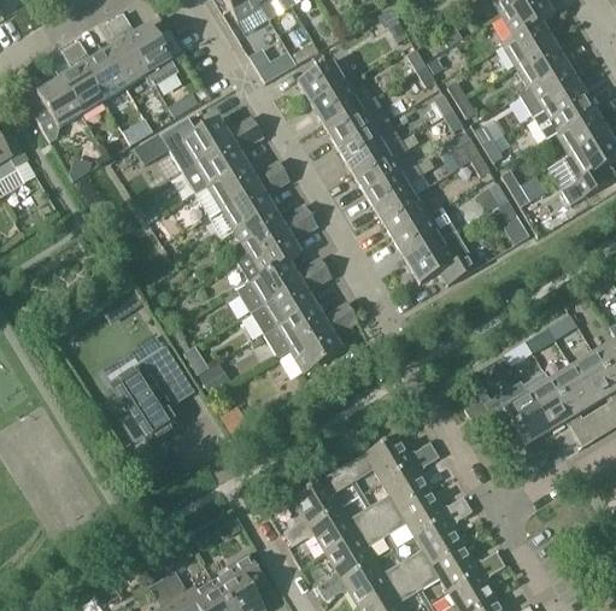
[(226,0),(238,19),(244,16),(259,6),(262,5),(258,0),(226,0)]
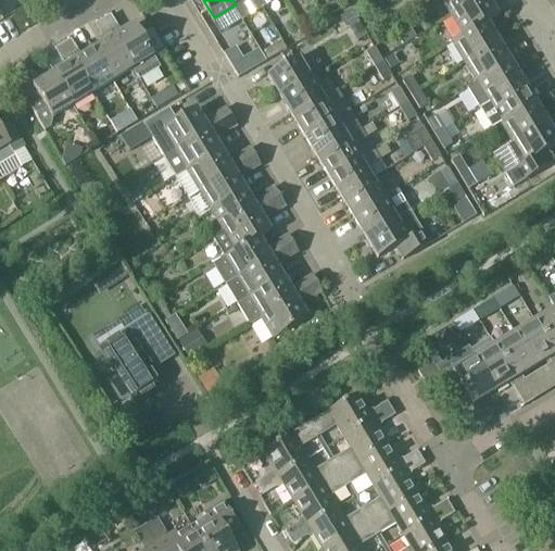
[(232,0),(236,4),(242,15),(263,3),(261,0),(232,0)]
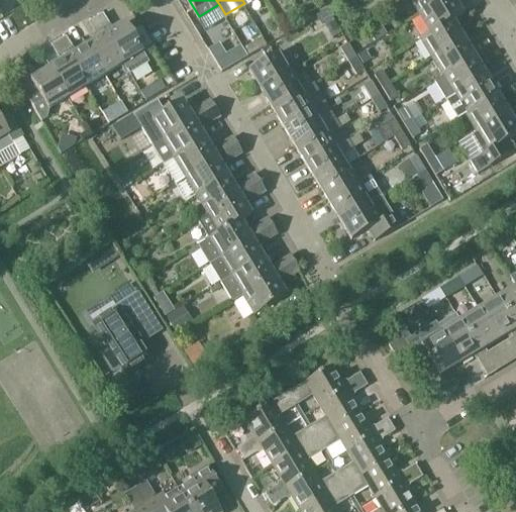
[(340,0),(337,2),(341,8),(350,2),(349,0),(340,0)]
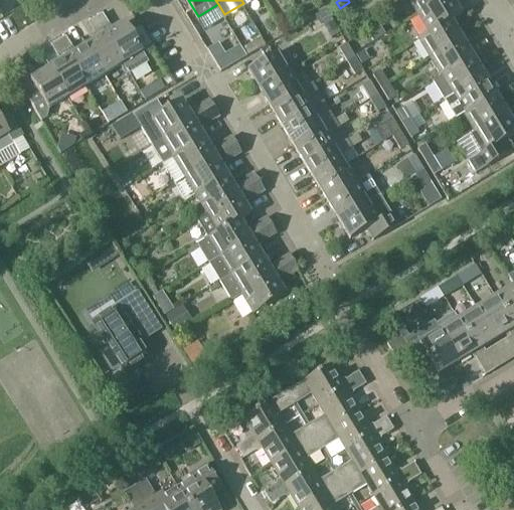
[(410,0),(418,12),(439,0),(410,0)]
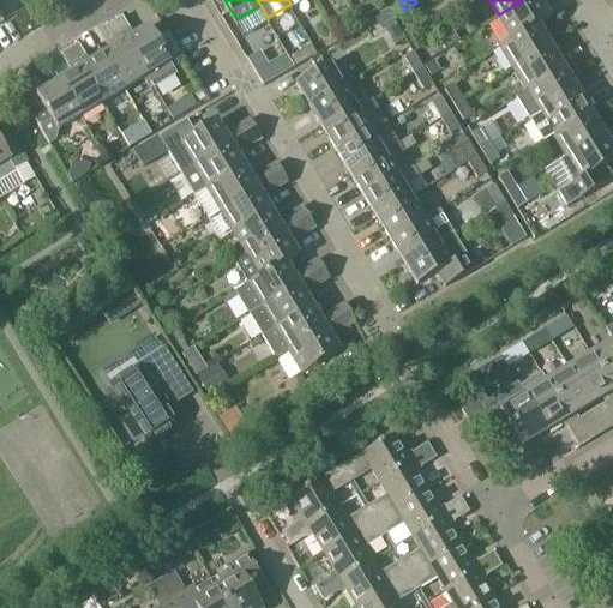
[(523,0),(499,14),(510,34),(511,35),(536,20),(536,22),(548,13),(540,0),(523,0)]
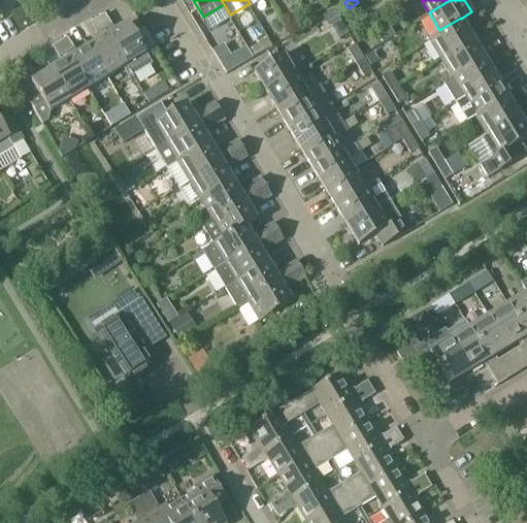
[(308,4),(304,7),(308,15),(314,11),(308,4)]
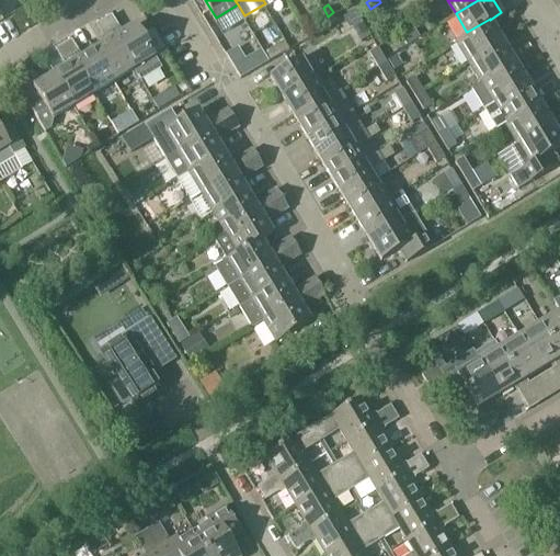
[(112,27),(120,23),(120,22),(112,11),(111,11),(104,15),(111,26),(112,27)]
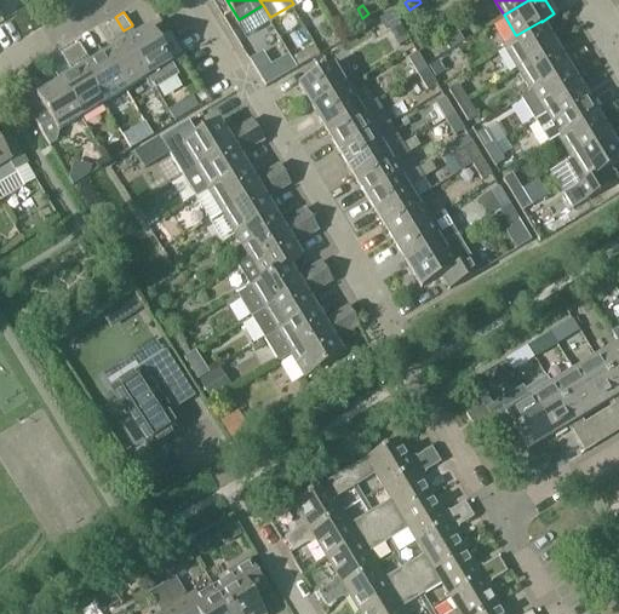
[(114,35),(124,30),(122,29),(115,17),(107,22),(114,34),(114,35)]
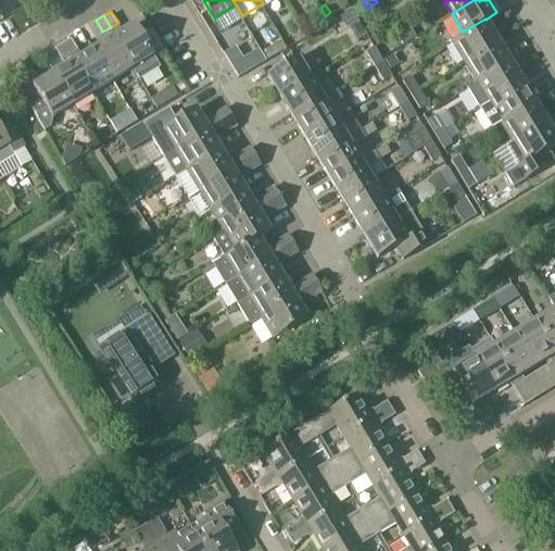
[(360,17),(351,23),(360,37),(368,32),(360,17)]
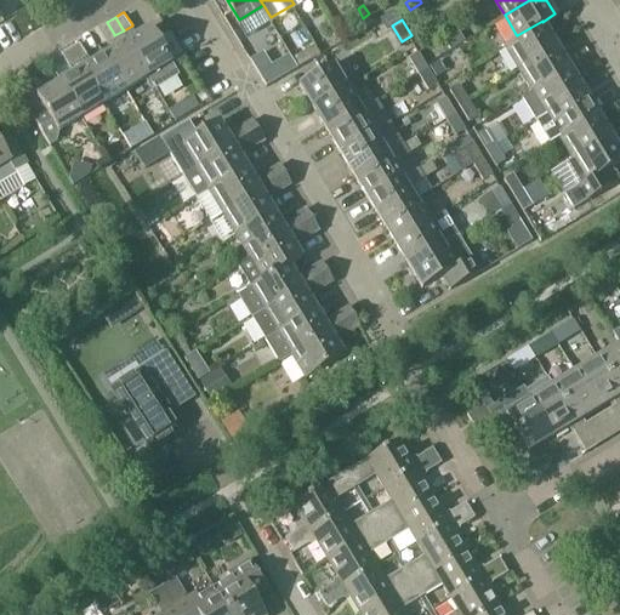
[(517,35),(504,44),(511,56),(518,67),(556,44),(555,43),(542,22),(542,21),(517,35)]
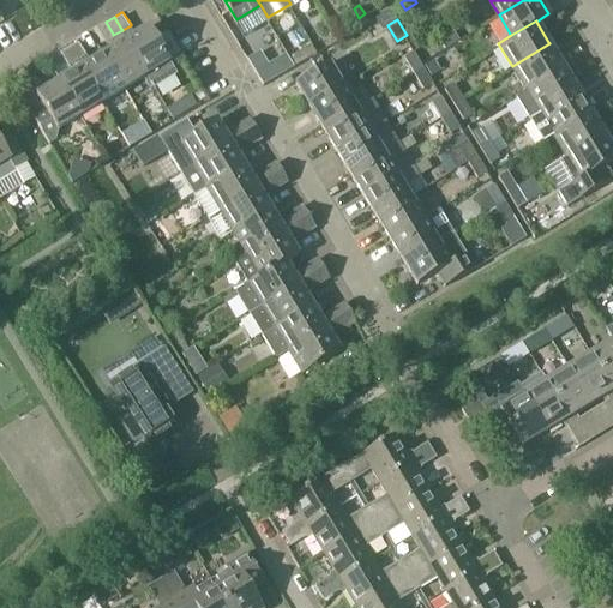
[(156,35),(149,23),(127,36),(149,71),(156,84),(178,71),(170,59),(169,58),(181,50),(168,28),(156,35)]
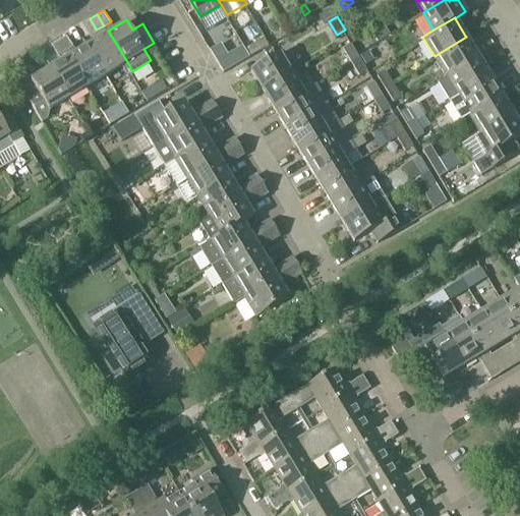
[(124,61),(126,60),(108,31),(90,42),(108,71),(124,61)]
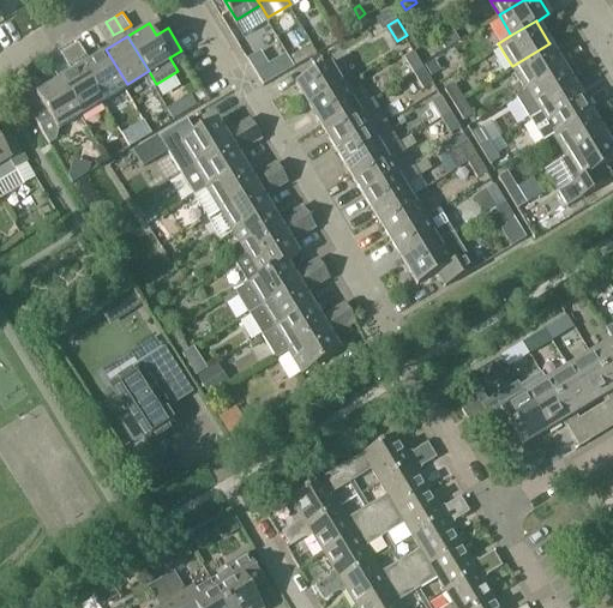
[(78,56),(86,52),(78,38),(77,40),(70,43),(77,55),(78,56)]
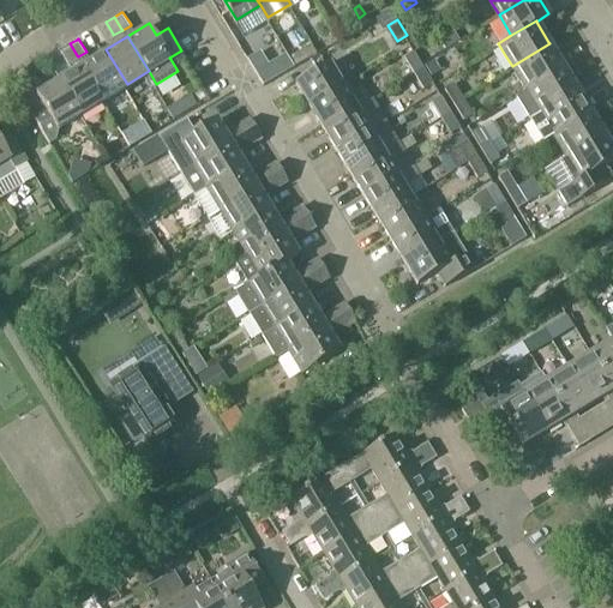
[(70,43),(68,44),(61,49),(68,61),(70,62),(78,56),(77,55),(70,43)]
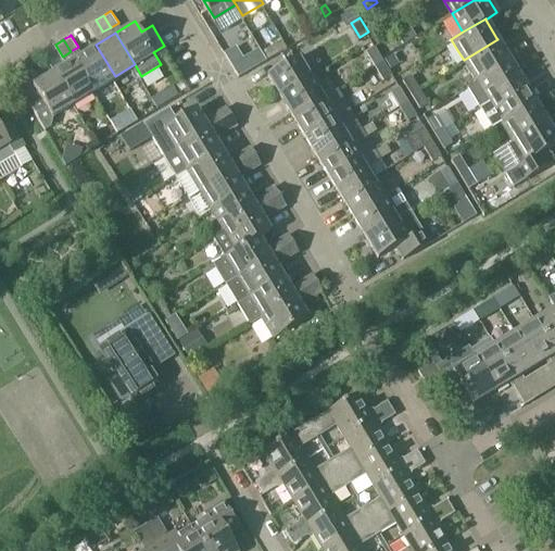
[(497,39),(464,60),(475,78),(476,79),(509,59),(508,58),(497,39)]
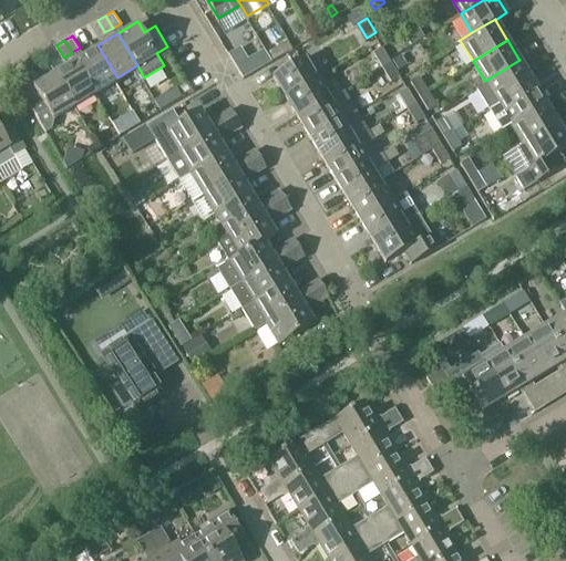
[(383,44),(374,50),(383,64),(392,59),(383,44)]
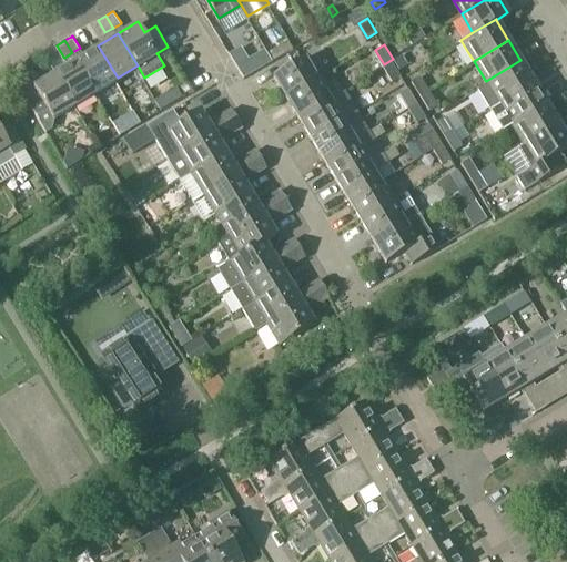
[(97,91),(118,78),(98,46),(77,59),(97,91)]
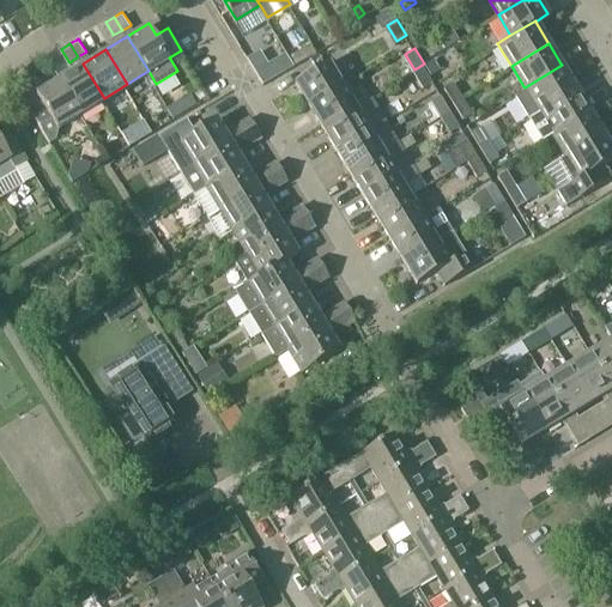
[(268,60),(256,68),(264,80),(294,62),(286,50),(268,60)]
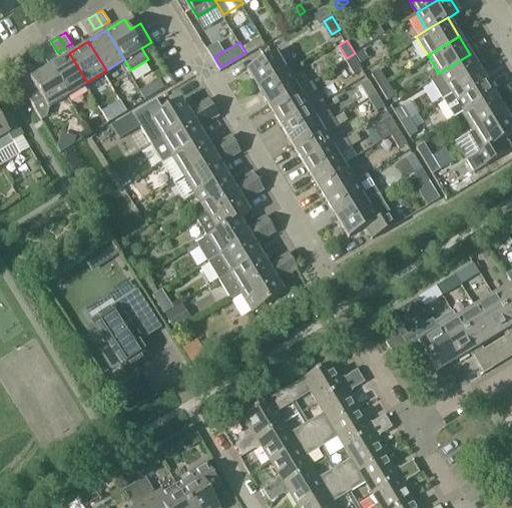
[(364,46),(355,51),(356,52),(361,61),(365,59),(370,56),(364,46)]
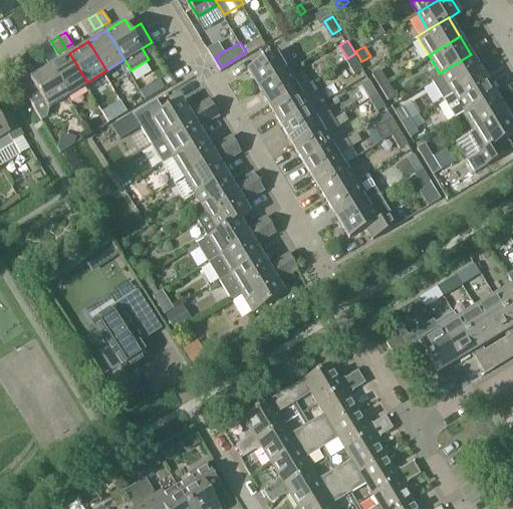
[(280,47),(246,67),(258,87),(292,66),(280,47)]
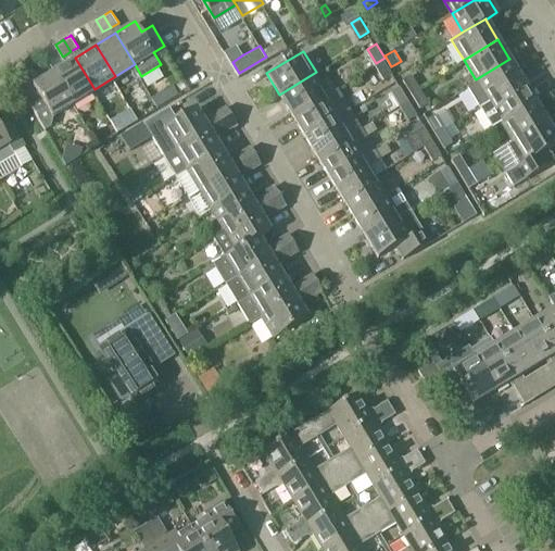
[(54,70),(74,101),(95,89),(75,58),(54,70)]
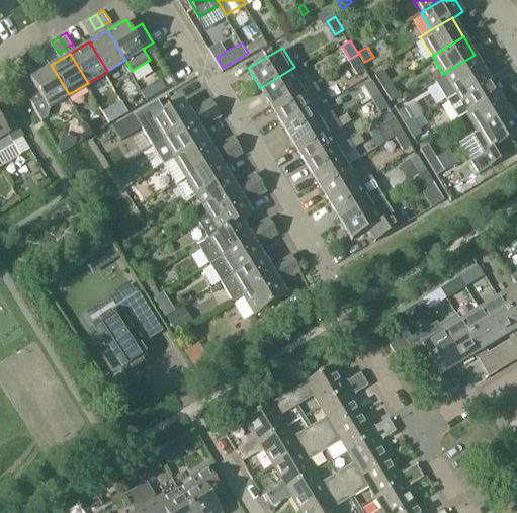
[(358,54),(350,59),(350,60),(358,72),(366,67),(358,54)]
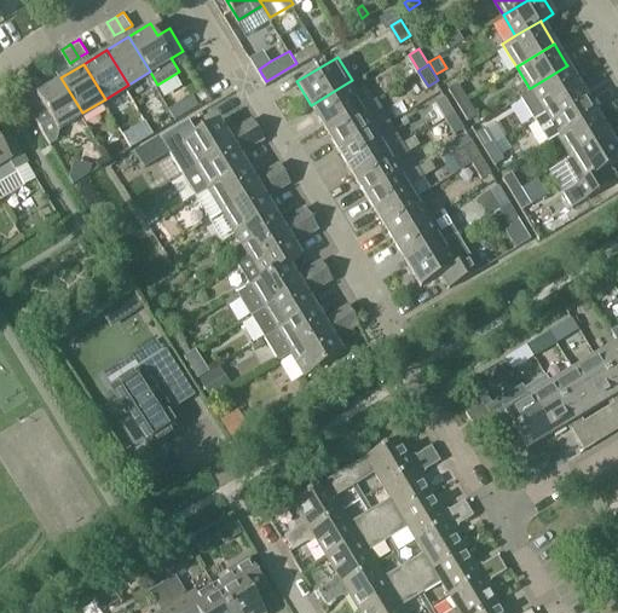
[(530,88),(519,96),(531,116),(532,117),(581,88),(567,65),(530,88)]
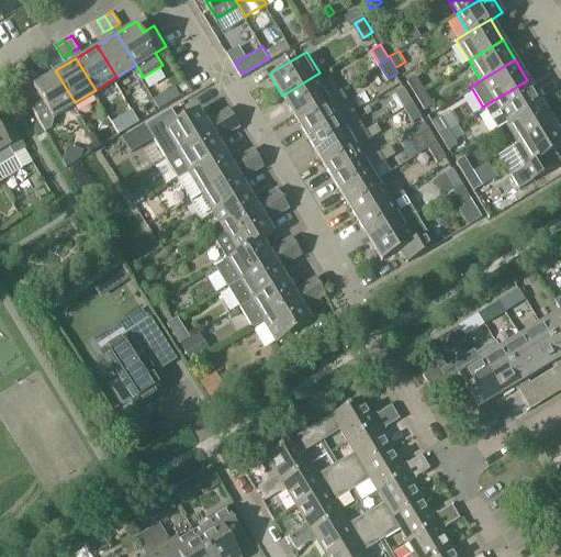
[(34,84),(36,87),(25,93),(47,130),(48,130),(54,125),(56,115),(56,114),(75,102),(55,70),(34,84)]
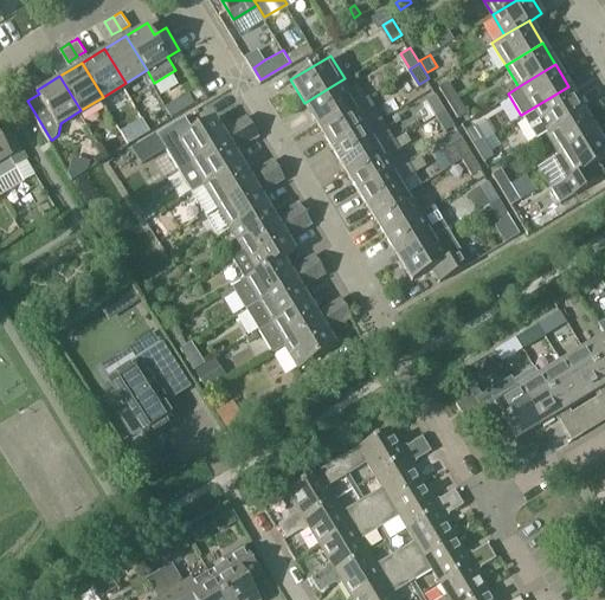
[(345,78),(304,103),(317,123),(319,124),(358,101),(345,78)]
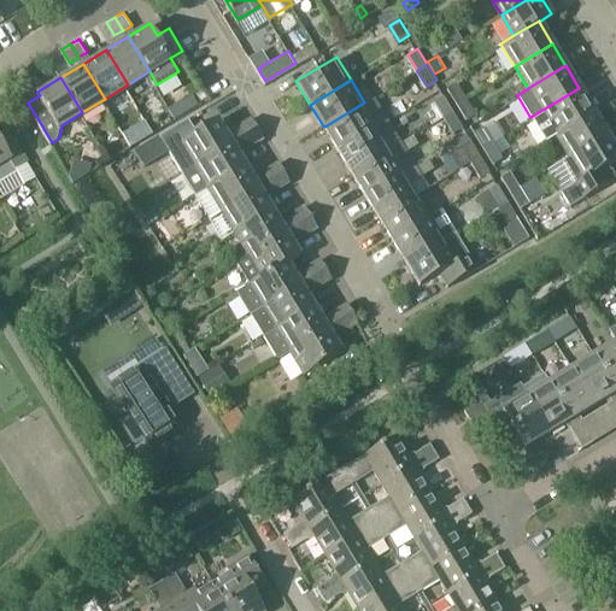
[(457,80),(447,86),(457,101),(467,95),(457,80)]
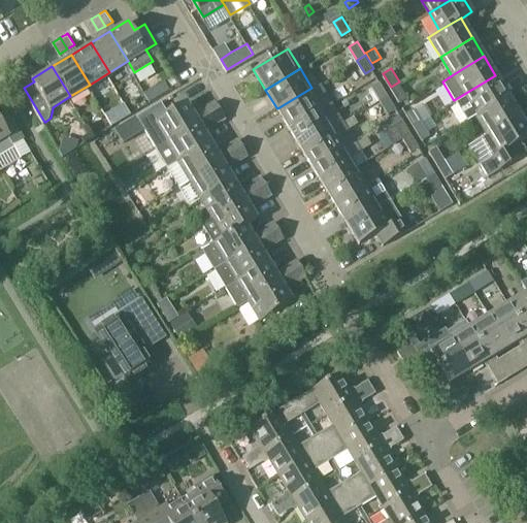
[(495,75),(454,100),(466,120),(474,113),(506,94),(505,93),(495,75)]
